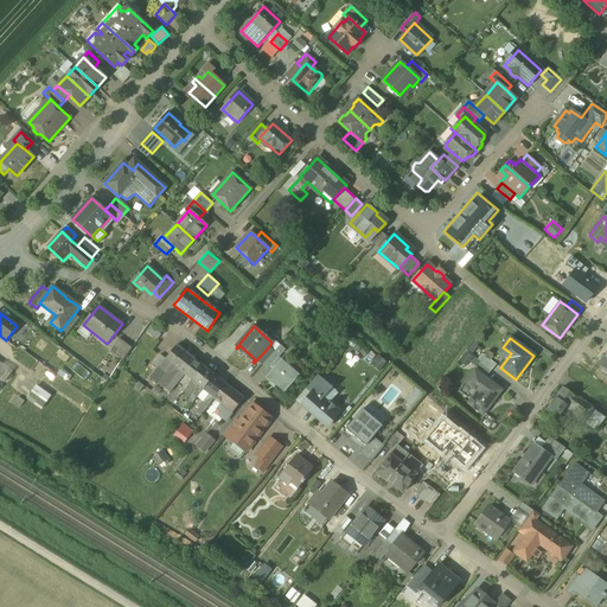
[(132,349),(120,339),(110,351),(123,360),(132,349)]
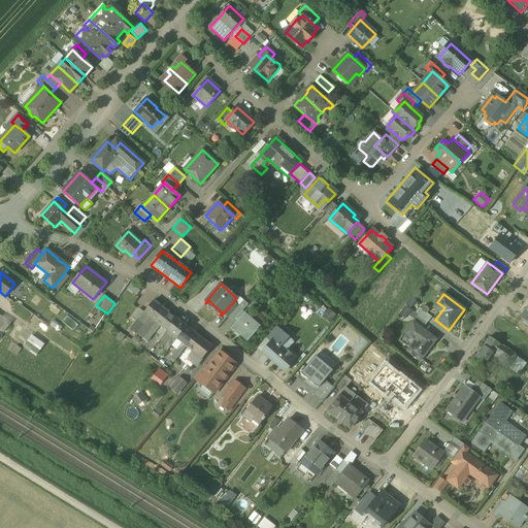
[(248,304),(243,300),(238,306),(238,307),(242,310),(248,304)]
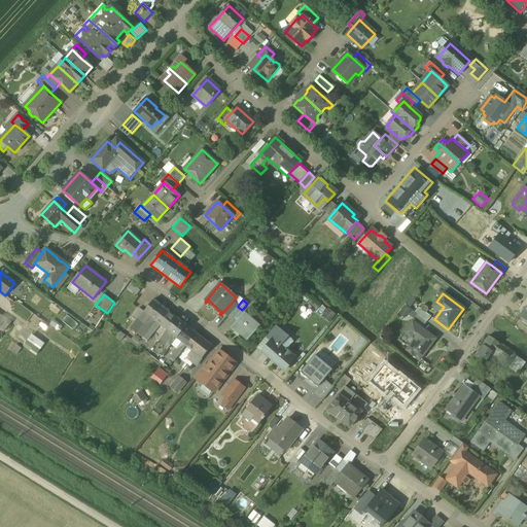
[(165,310),(153,301),(144,312),(144,313),(150,318),(138,335),(143,338),(155,322),(165,310)]
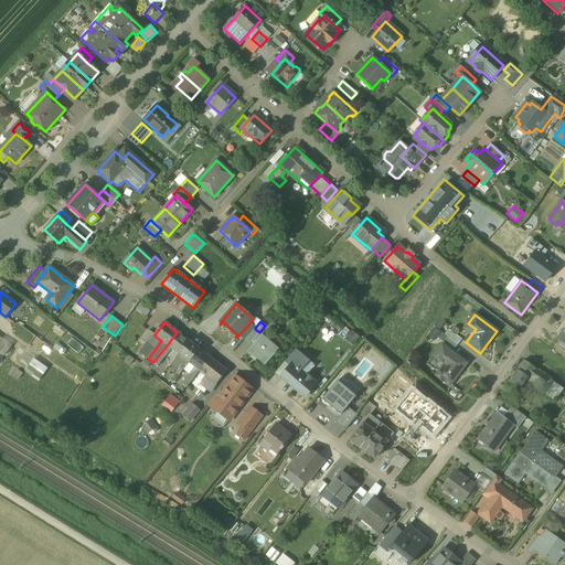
[(249,323),(240,334),(245,339),(255,329),(255,328),(249,323)]
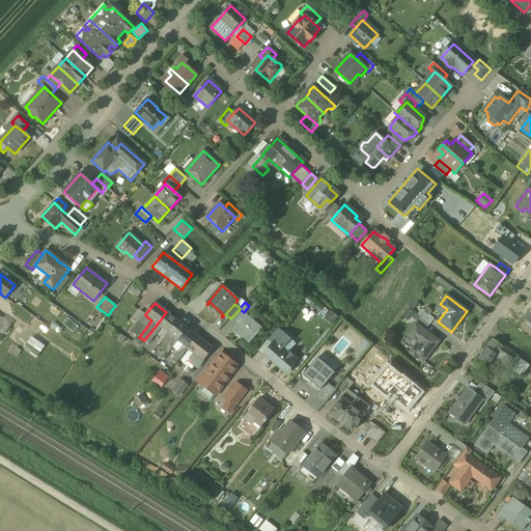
[(326,305),(319,312),(332,324),(338,316),(326,305)]
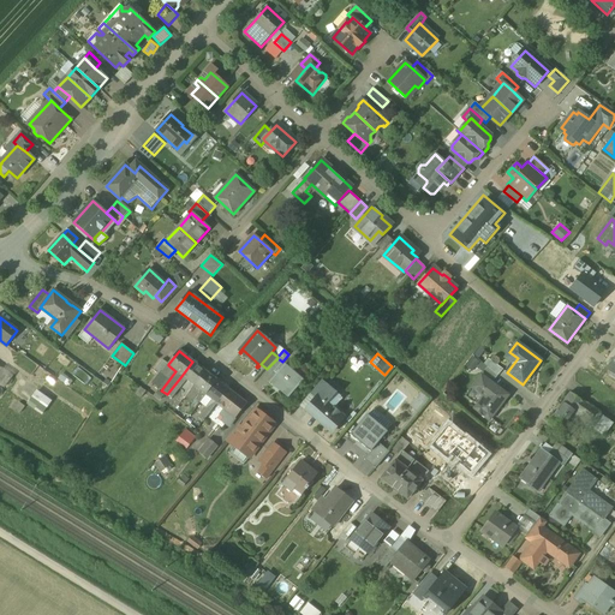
[(278,358),(267,369),(273,374),(282,363),(282,362),(278,358)]
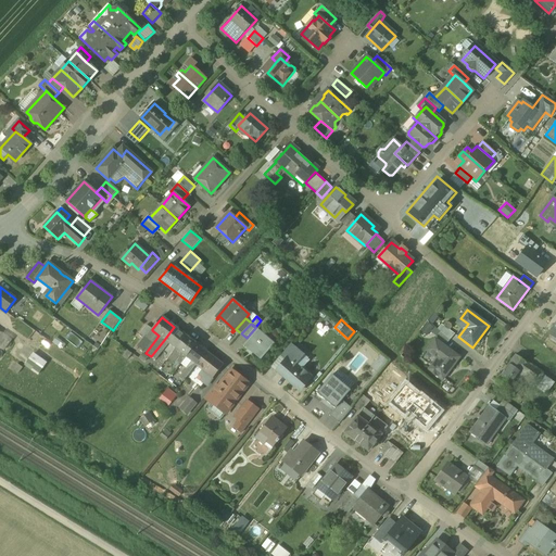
[(147,325),(139,336),(144,340),(152,330),(152,329),(147,325)]
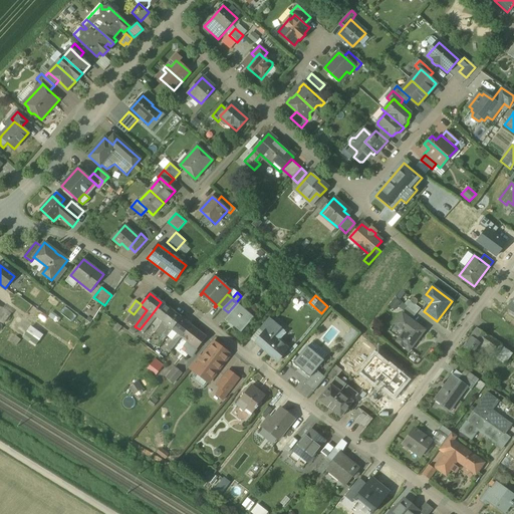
[(409,300),(405,304),(408,307),(416,314),(421,309),(409,300)]
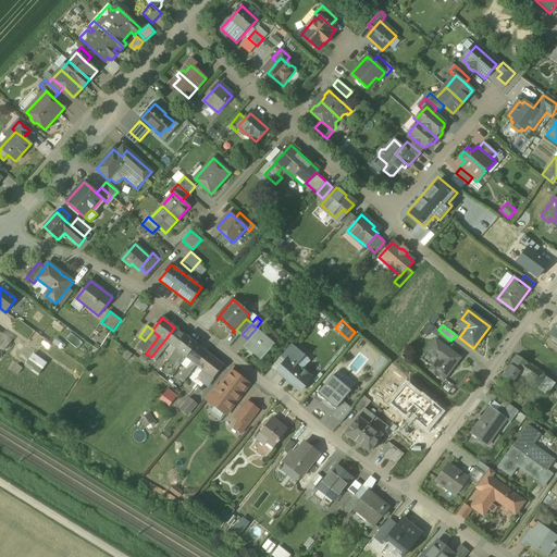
[(186,336),(174,327),(164,341),(169,344),(176,349),(186,336)]
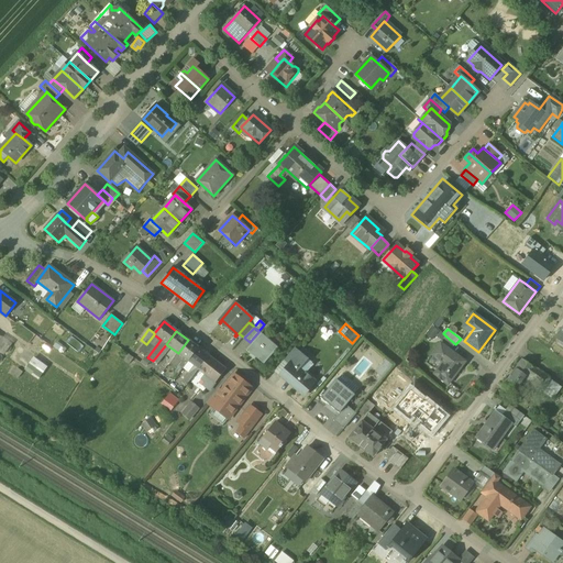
[(278,349),(261,333),(247,350),(264,364),(278,349)]
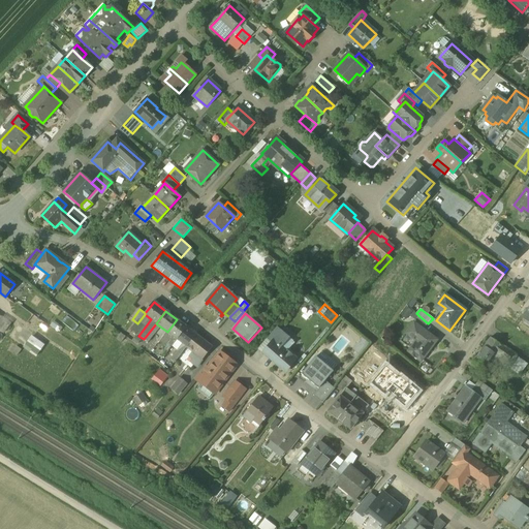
[(0,316),(0,333),(2,335),(10,324),(0,316)]
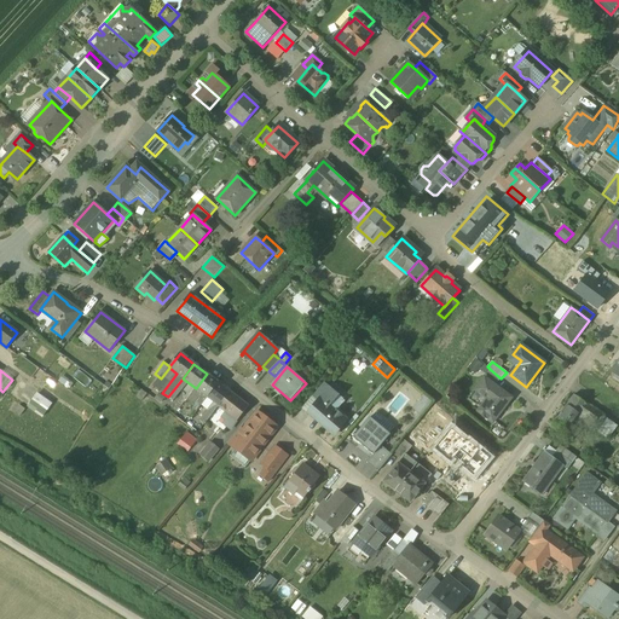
[(491,370),(486,375),(497,383),(501,379),(491,370)]
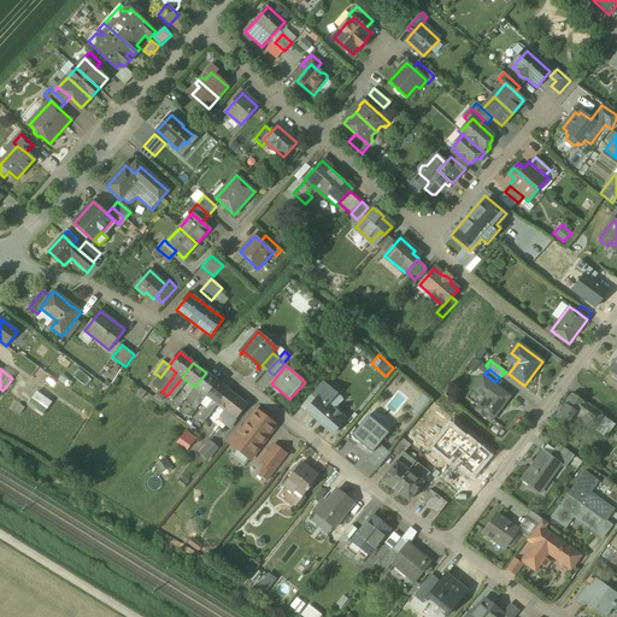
[(206,372),(195,387),(203,393),(206,397),(217,381),(206,372)]
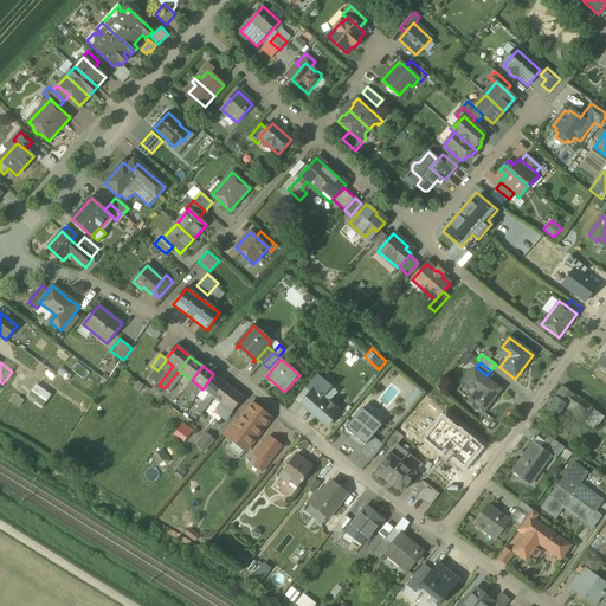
[(501,389),(474,369),(466,380),(478,388),(468,403),(482,414),(501,389)]
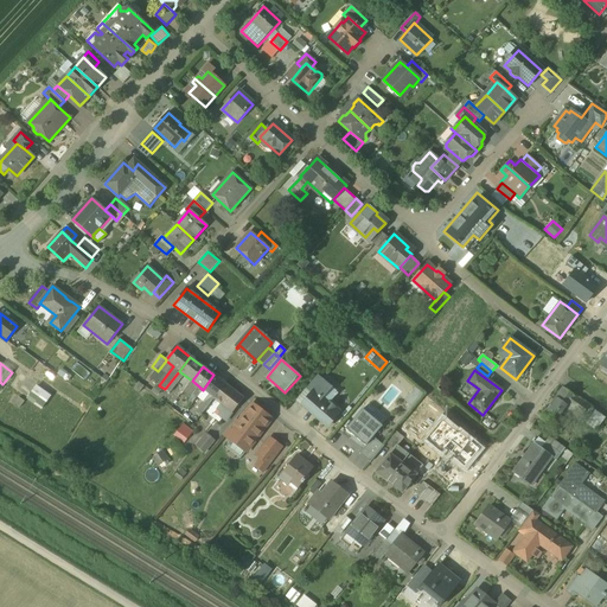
[(179,371),(165,389),(170,394),(184,375),(179,371)]
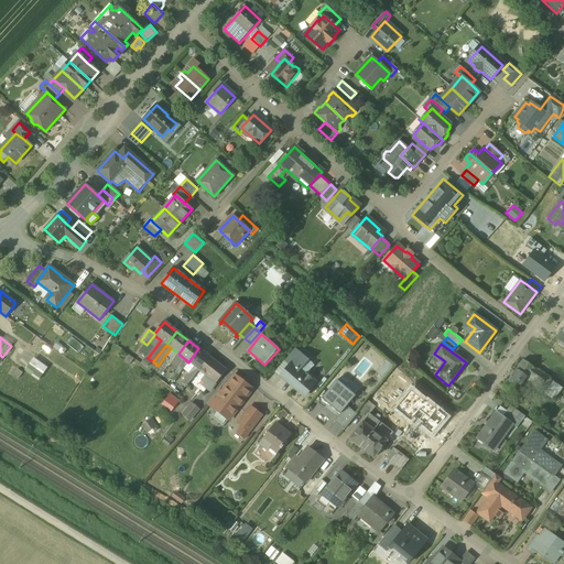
[(209,357),(198,348),(188,362),(195,367),(182,383),(185,386),(184,387),(185,387),(186,387),(198,371),(209,357)]
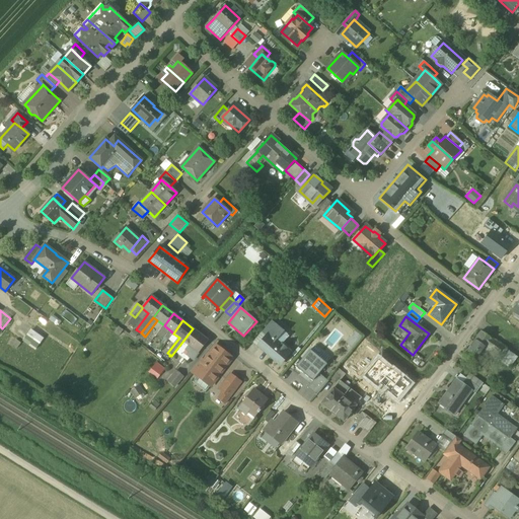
[(271,321),(263,331),(267,336),(276,325),(271,321)]
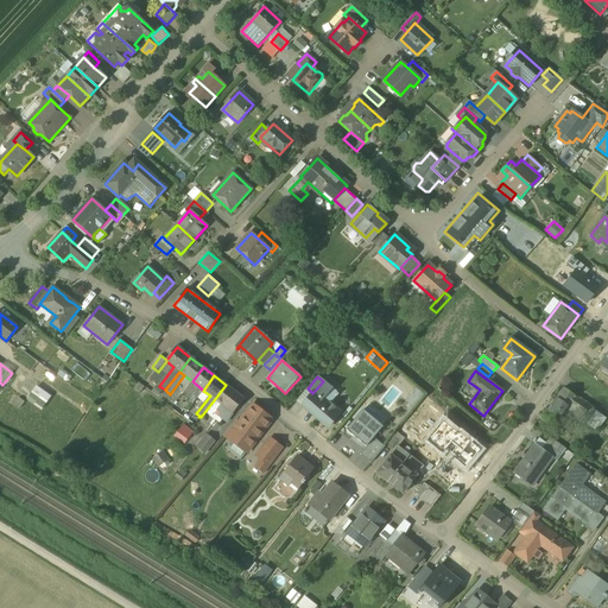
[(200,387),(192,381),(187,388),(195,394),(200,387)]
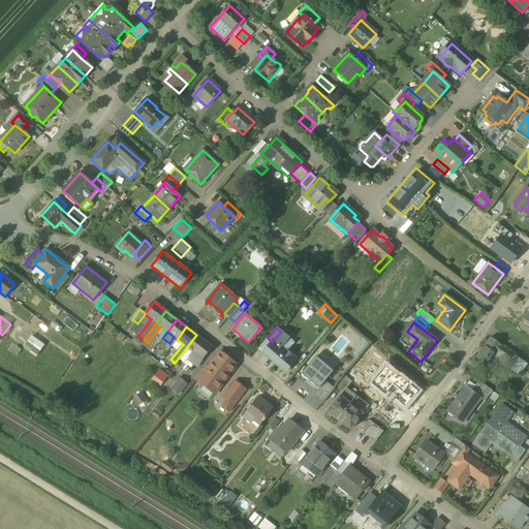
[(289,339),(281,332),(272,342),(262,353),(271,361),(273,359),(287,370),(297,360),(282,347),(289,339)]
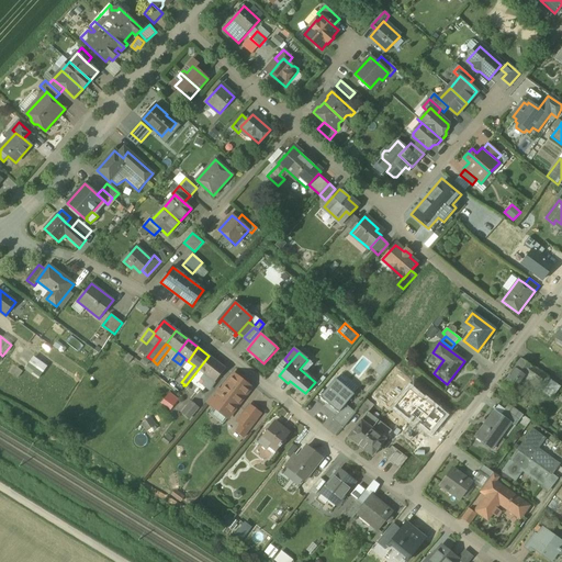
[(225,369),(209,356),(198,370),(205,375),(202,380),(205,382),(203,385),(209,391),(225,369)]
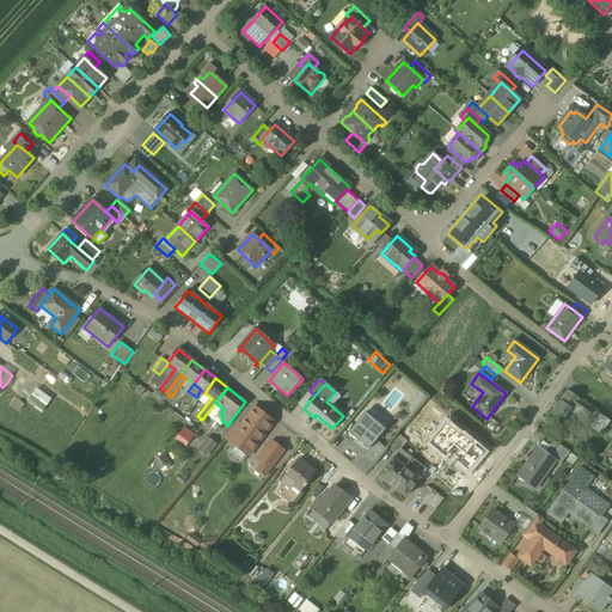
[(567,391),(546,418),(560,428),(574,409),(587,418),(593,410),(573,395),(574,392),(569,389),(568,391),(567,391)]
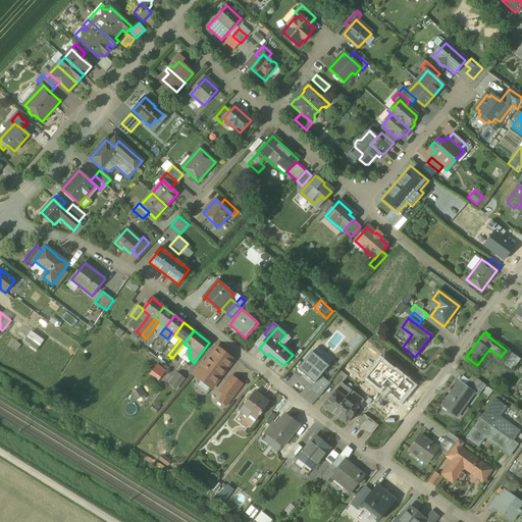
[(167,338),(160,333),(156,340),(163,345),(167,338)]
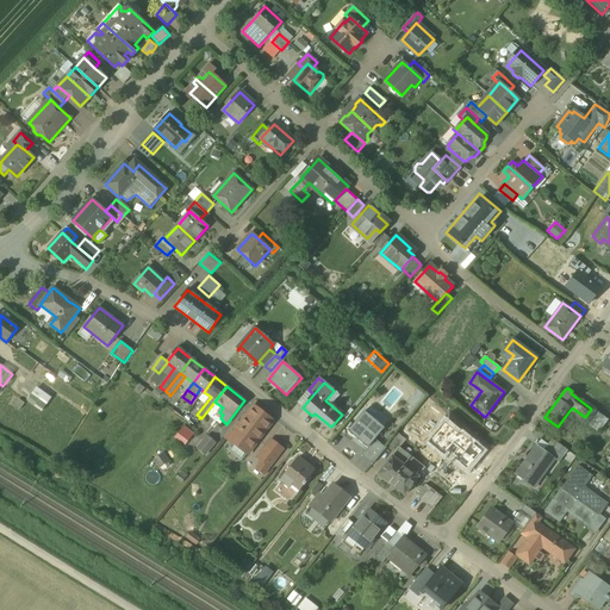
[(44,408),(30,396),(25,402),(39,414),(44,408)]
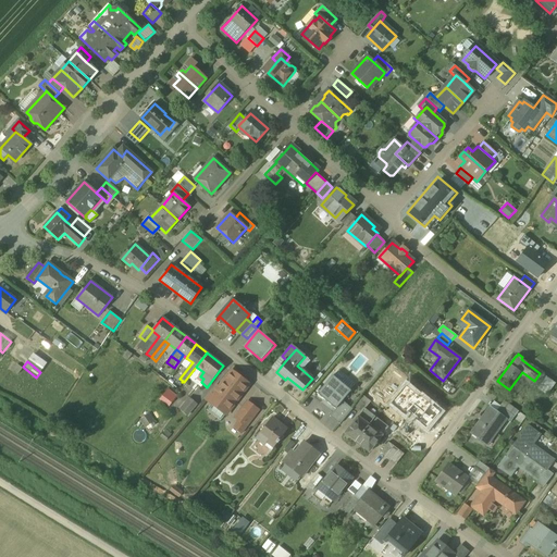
[(22,375),(26,370),(23,367),(21,366),(16,371),(22,375)]
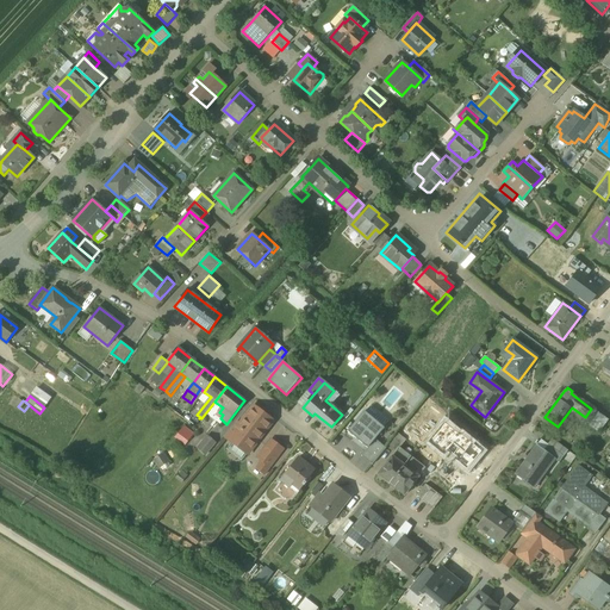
[(194,414),(204,404),(200,400),(191,410),(194,414)]
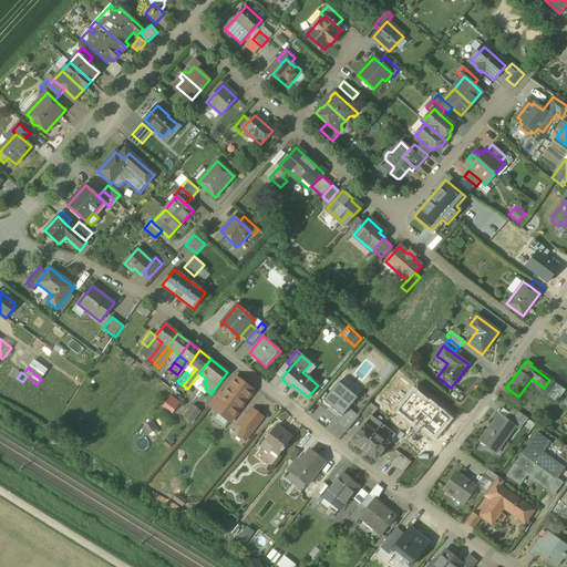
[(236,379),(223,395),(219,393),(208,405),(230,422),(240,409),(239,409),(254,391),(236,379)]
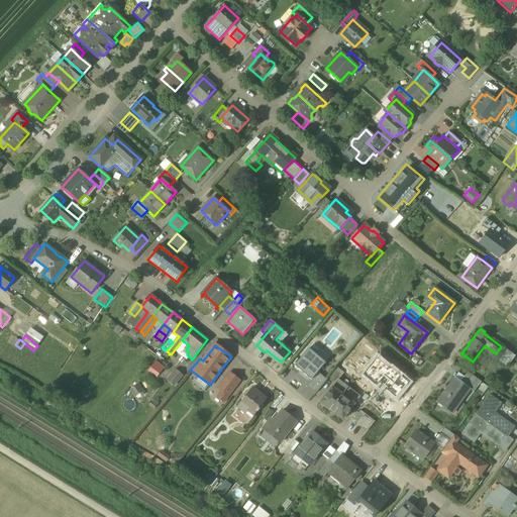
[(501,346),(496,353),(500,356),(505,348),(501,346)]
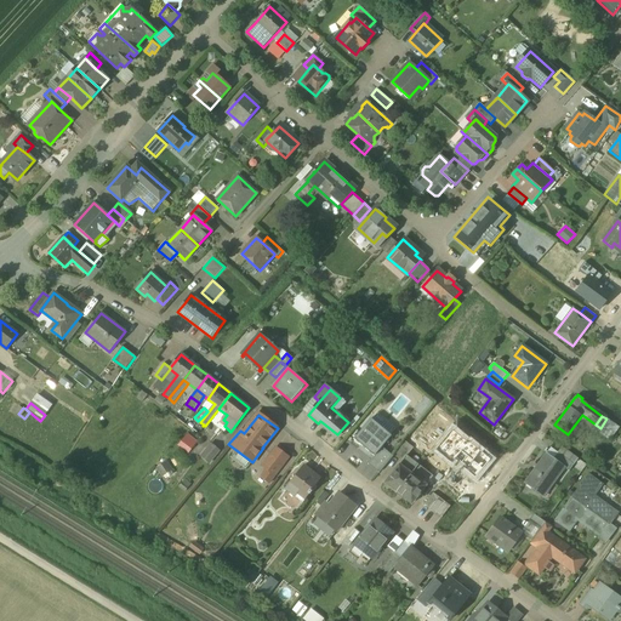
[(362,417),(352,429),(358,434),(368,422),(362,417)]
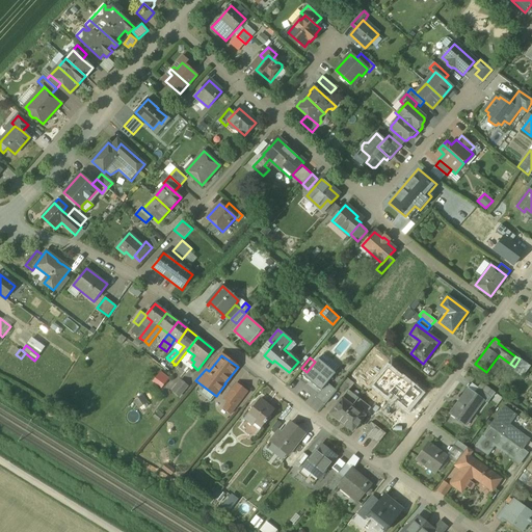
[(318,358),(315,362),(307,372),(303,376),(320,391),(336,373),(318,358)]
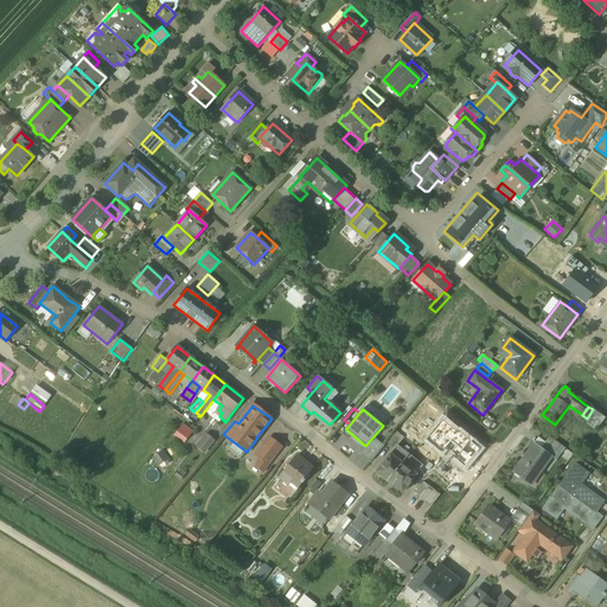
[(585,422),(577,430),(583,435),(589,426),(585,422)]
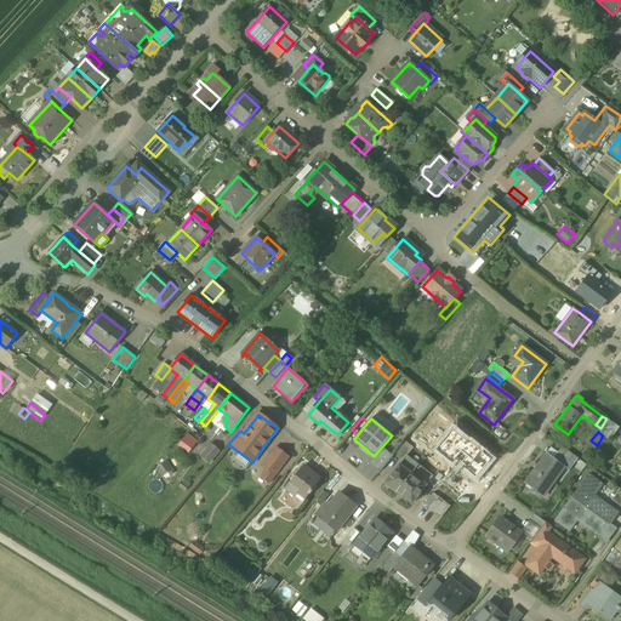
[(195,443),(187,437),(180,445),(188,451),(195,443)]
